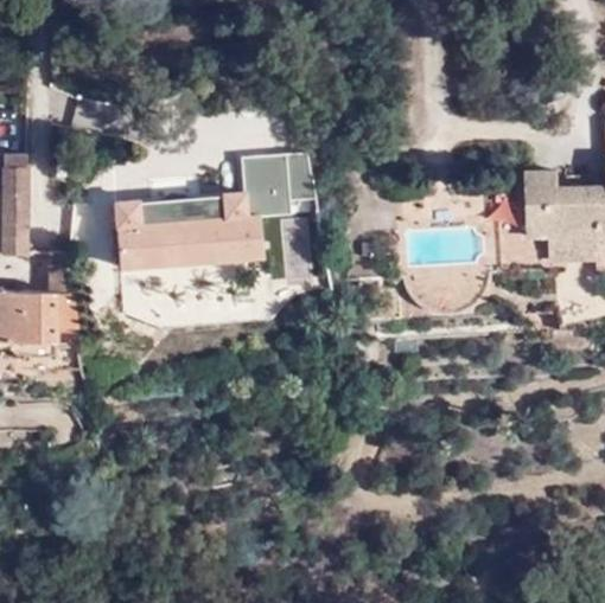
[(29,165),(29,152),(5,151),(5,164),(29,165)]
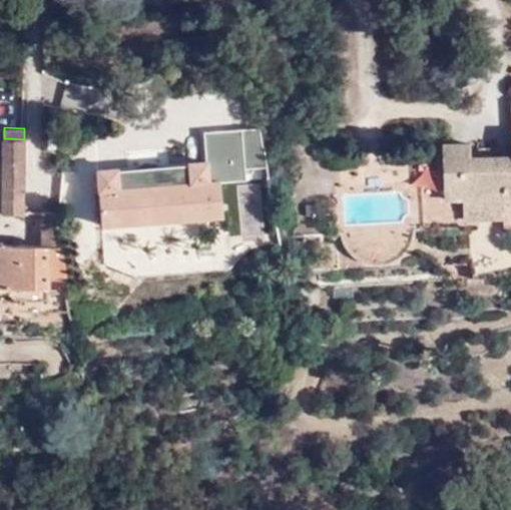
[(246,182),(236,131),(202,134),(204,163),(207,163),(209,182),(221,181),(221,184),(246,182)]
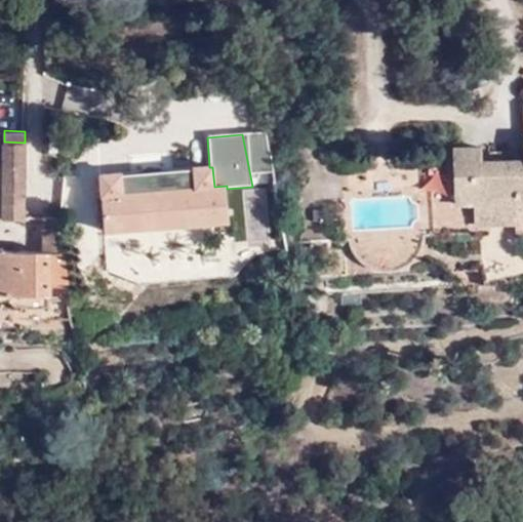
[(23,217),(25,143),(4,142),(4,165),(2,217),(23,217)]
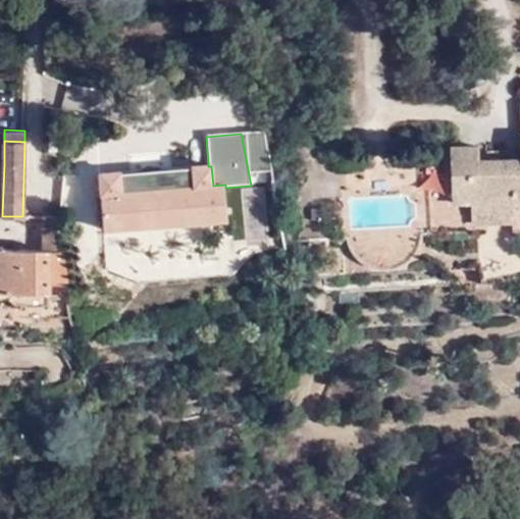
[(519,205),(519,162),(479,163),(478,150),(451,151),(452,205),(471,204),(471,224),(512,223),(512,206),(519,205)]
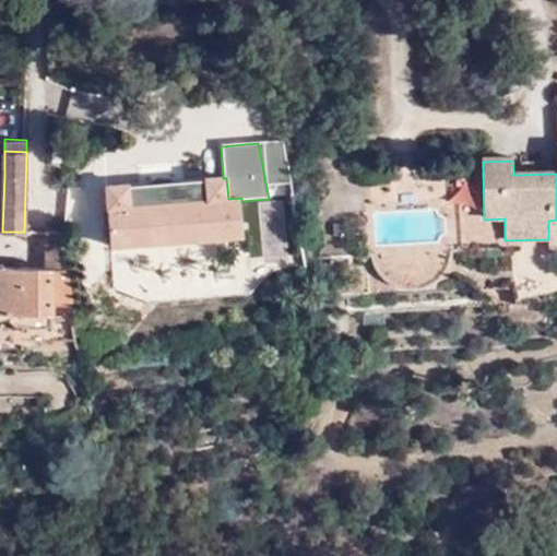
[(228,199),(226,178),(223,178),(105,188),(110,250),(244,239),(241,201),(241,198),(228,199)]
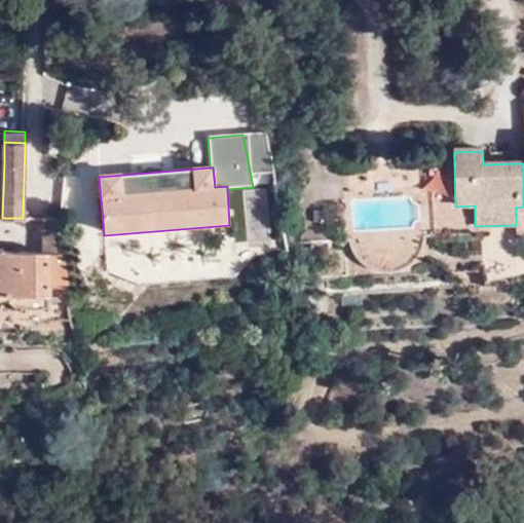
[(48,284),(69,283),(61,220),(45,219),(35,219),(44,227),(45,251),(0,249),(0,291),(7,292),(8,299),(20,307),(19,294),(48,294),(48,284)]
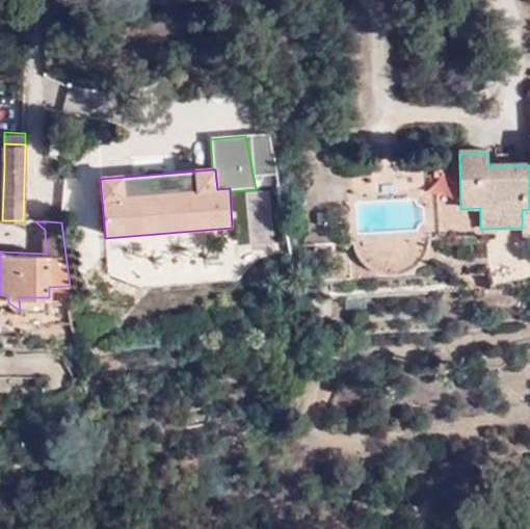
[(49,312),(49,297),(19,297),(20,311),(49,312)]
